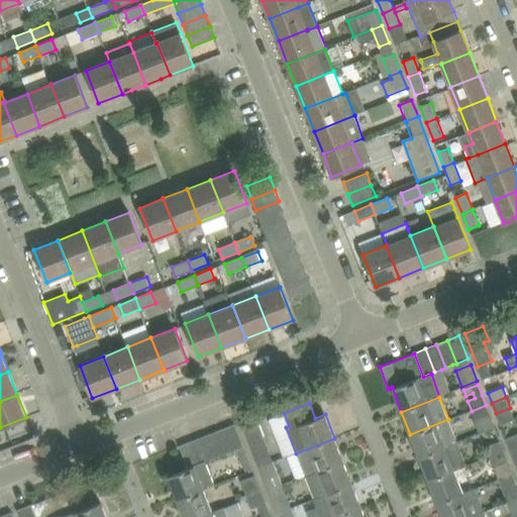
[(490,415),(486,405),(472,411),(476,421),(490,415)]
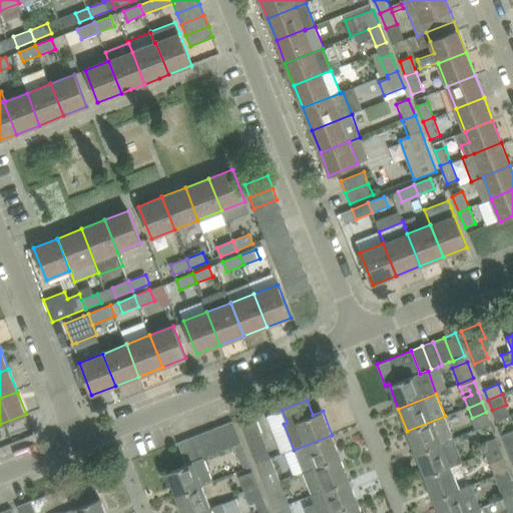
[(250,413),(238,418),(246,437),(251,451),(267,445),(261,431),(253,413),(250,413)]
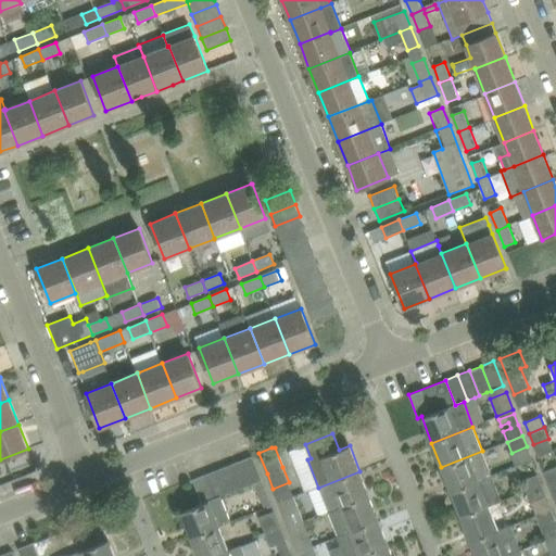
[(451,492),(491,476),(490,472),(491,472),(482,451),(441,467),(451,492)]
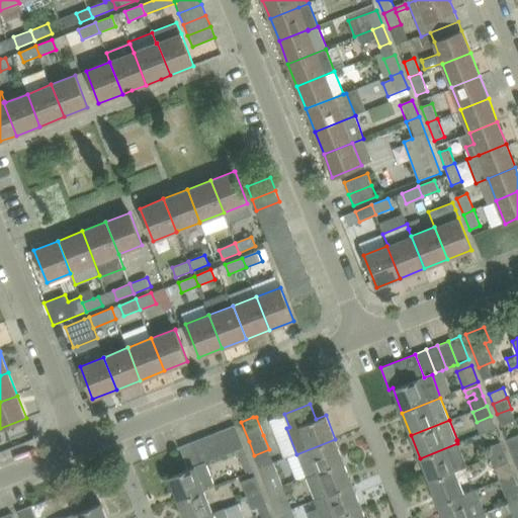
[(244,447),(235,424),(225,429),(233,451),(244,447)]
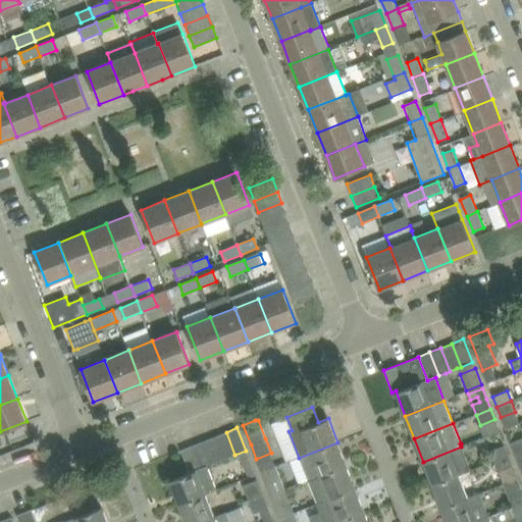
[(235,455),(226,432),(215,436),(223,460),(235,455)]
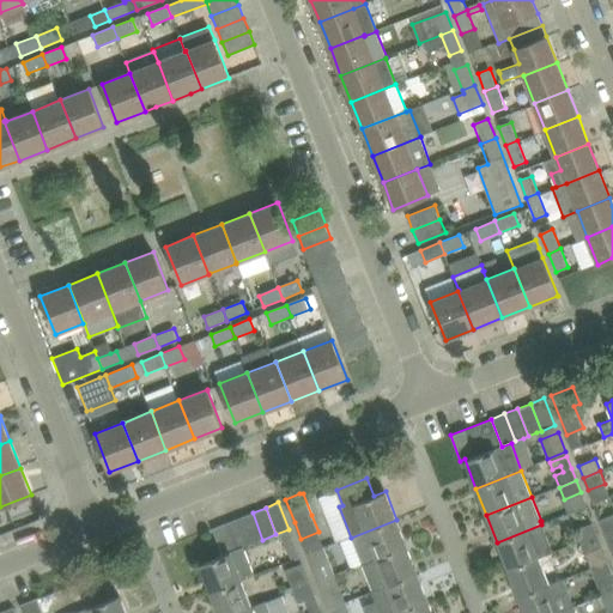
[(262,540),(253,513),(240,517),(250,545),(262,540)]
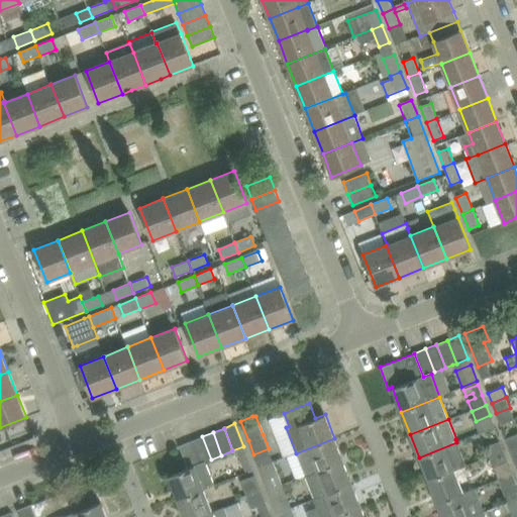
[(516,433),(505,438),(509,448),(516,445),(516,433)]
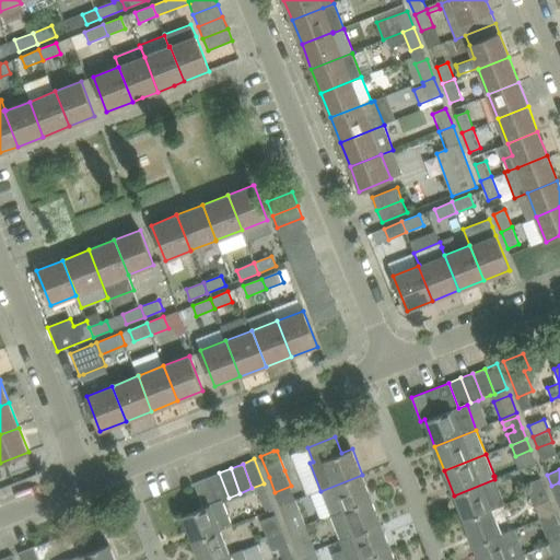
[(229,498),(219,473),(207,478),(217,502),(223,500),(229,498)]
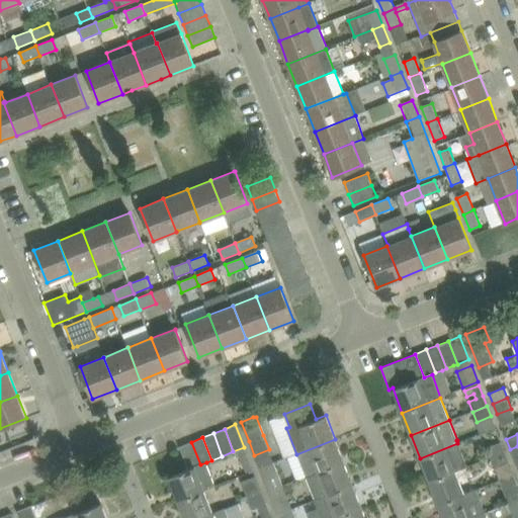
[(306,477),(344,461),(335,439),(296,454),(306,477)]
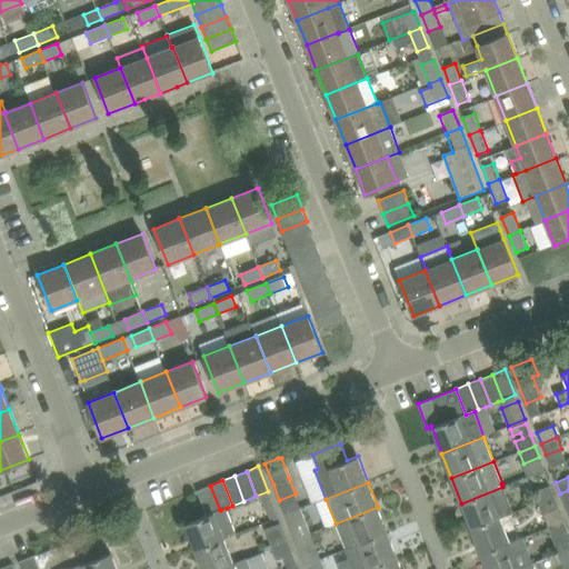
[(237,533),(227,508),(220,510),(210,486),(197,490),(207,515),(186,522),(196,550),(225,539),(237,533)]
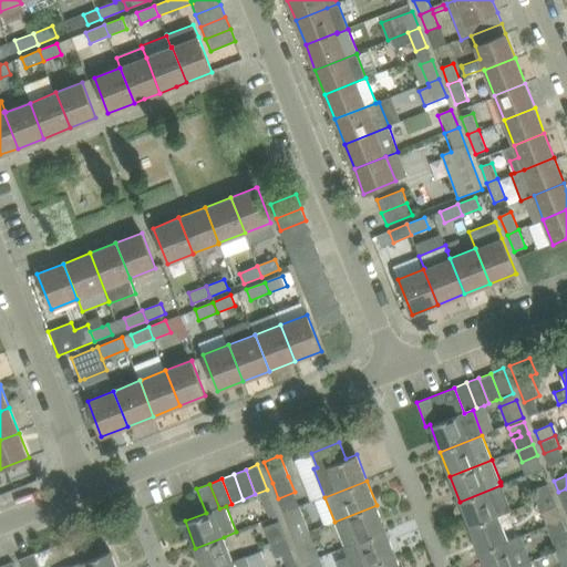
[(548,484),(533,490),(536,501),(553,494),(548,484)]
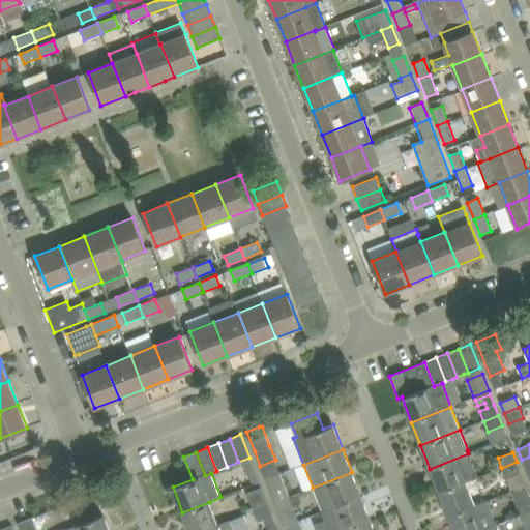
[(477,477),(468,453),(430,469),(439,493),(466,482),(477,477)]
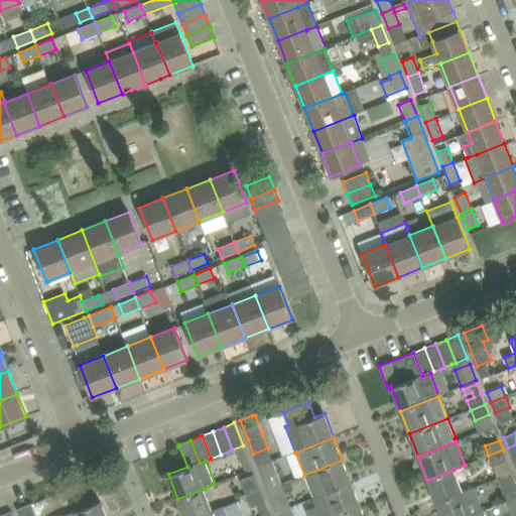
[(507,461),(503,449),(488,456),(492,466),(507,461)]
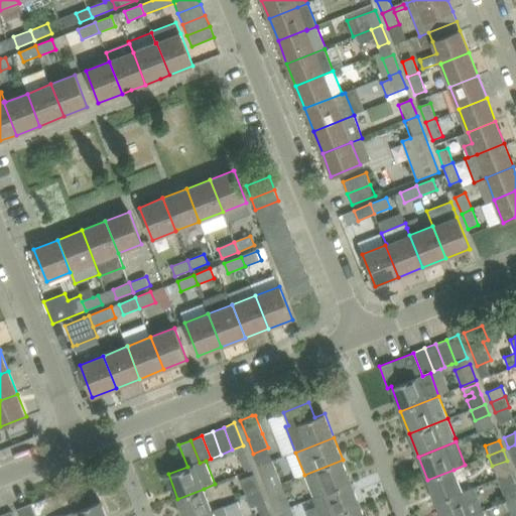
[(352,483),(343,460),(304,475),(313,498),(352,483)]
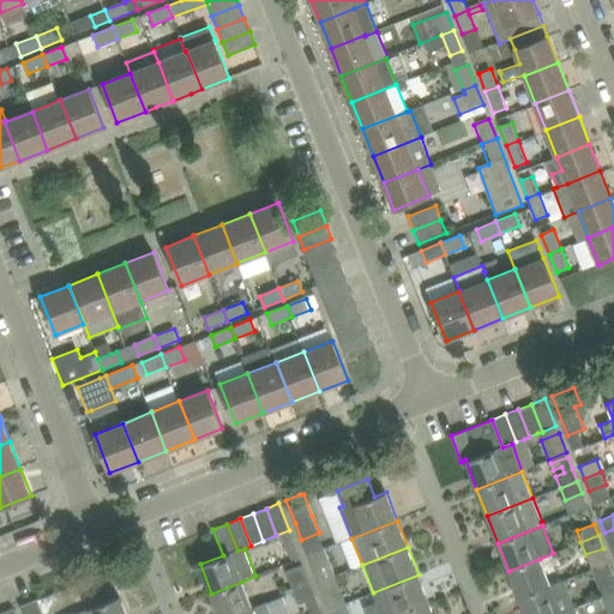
[(335,576),(330,565),(325,549),(307,555),(318,583),(335,576)]
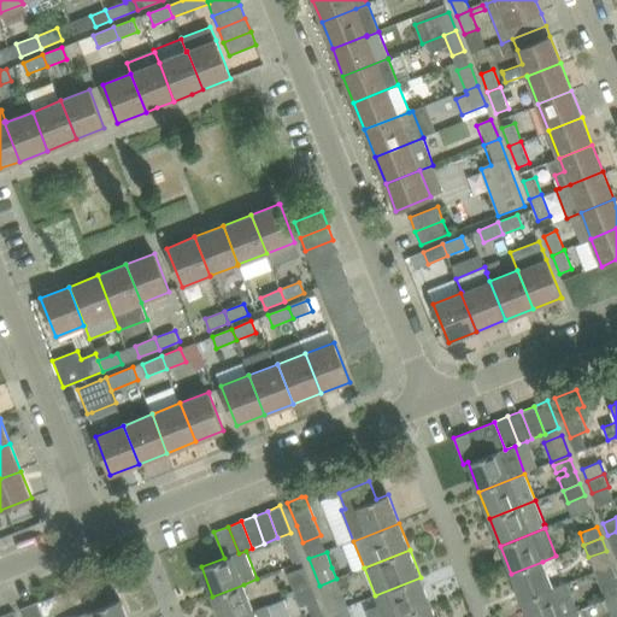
[(553,588),(542,562),(511,574),(522,600),(553,588)]
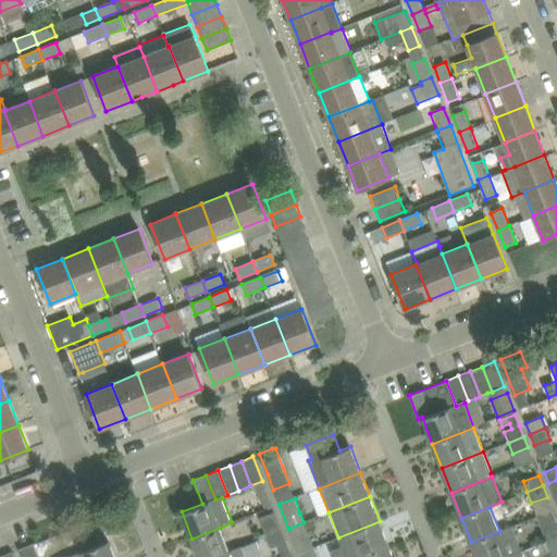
[(556,536),(556,522),(553,510),(536,517),(543,531),(546,541),(556,536)]
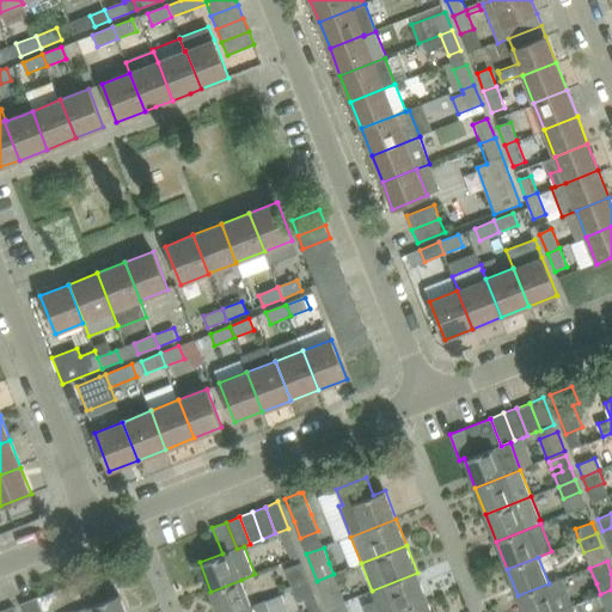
[(310,583),(305,571),(301,563),(286,570),(293,591),(310,583)]
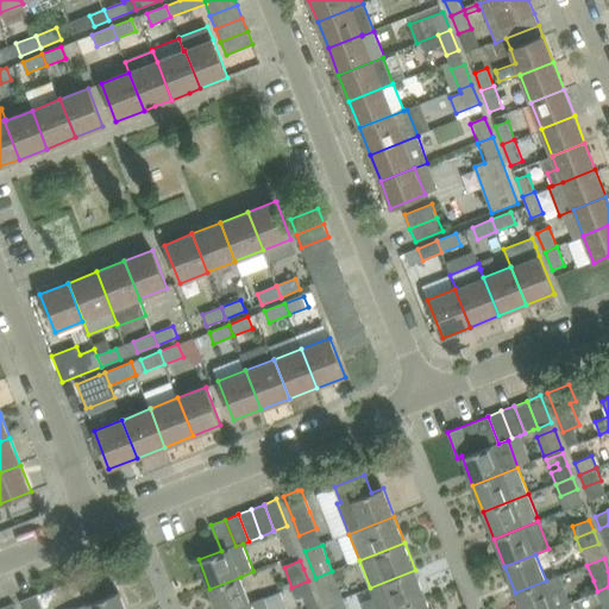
[(394,608),(426,597),(415,570),(370,588),(378,608),(394,608)]
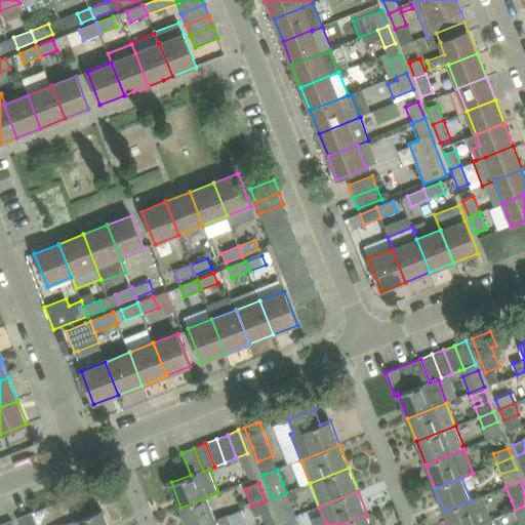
[(295,516),(290,502),(286,492),(272,498),(281,522),(295,516)]
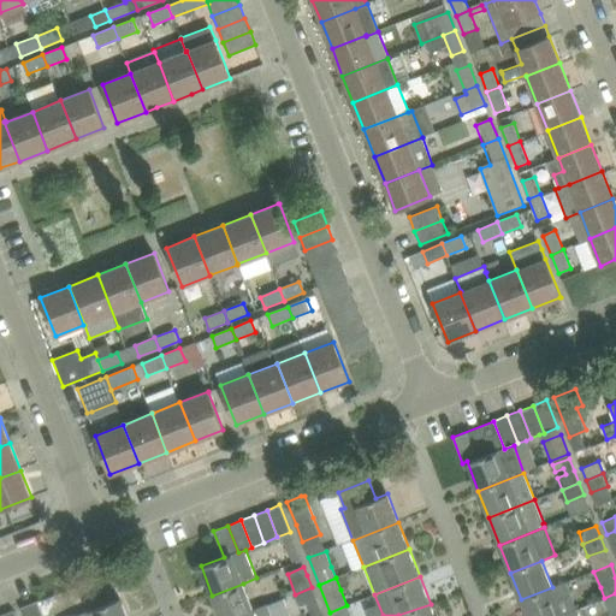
[(557,602),(572,596),(567,582),(552,587),(521,599),(527,615),(558,615),(563,615),(557,602)]
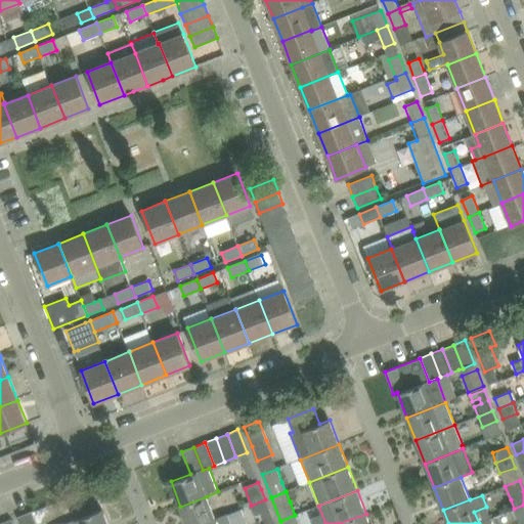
[(204,523),(216,520),(207,496),(180,507),(186,523),(204,523)]
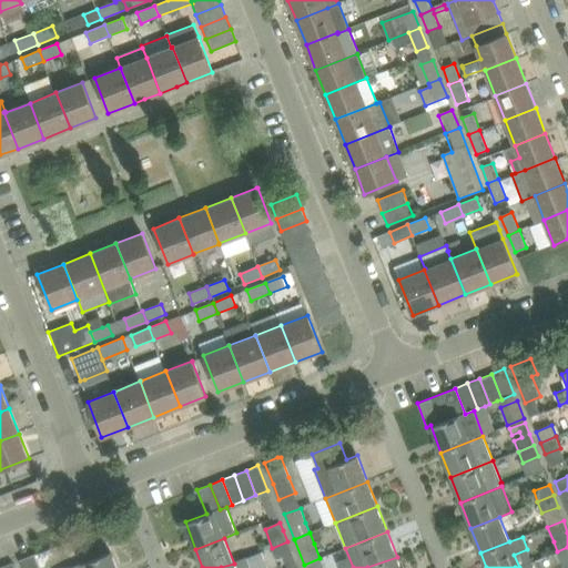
[(287,541),(272,548),(276,558),(284,556),(292,553),(287,541)]
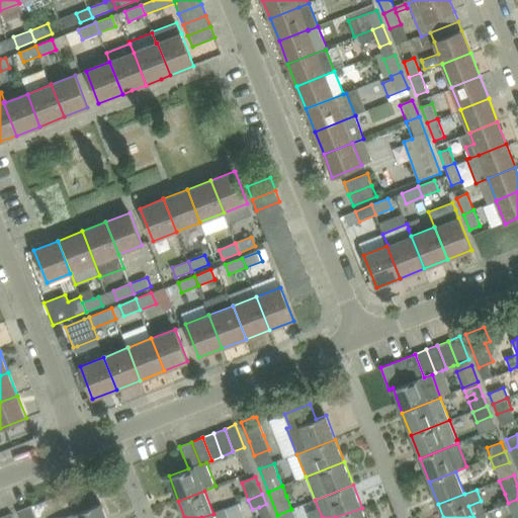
[(517,511),(517,499),(508,503),(512,513),(517,511)]
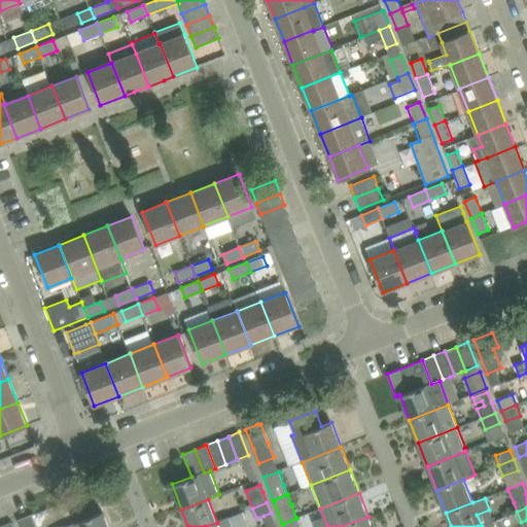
[(65,526),(109,526),(103,512),(65,526)]
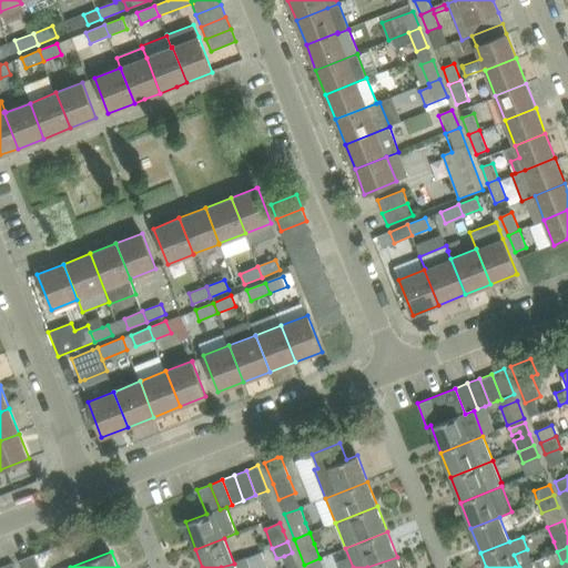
[(41,567),(36,553),(19,559),(21,567),(41,567)]
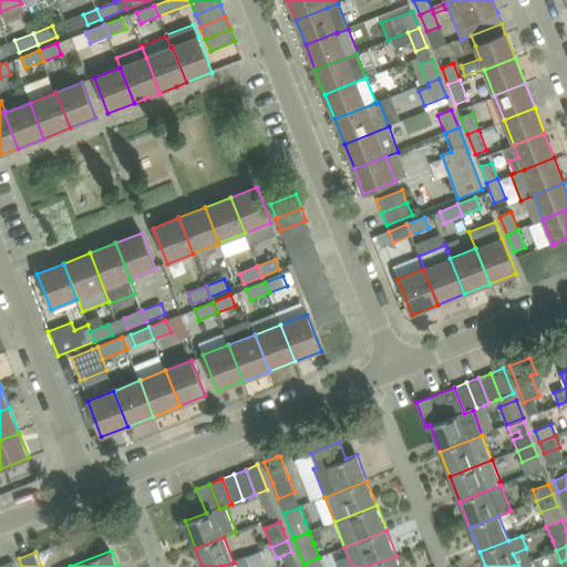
[(400,566),(397,556),(367,566),(400,566)]
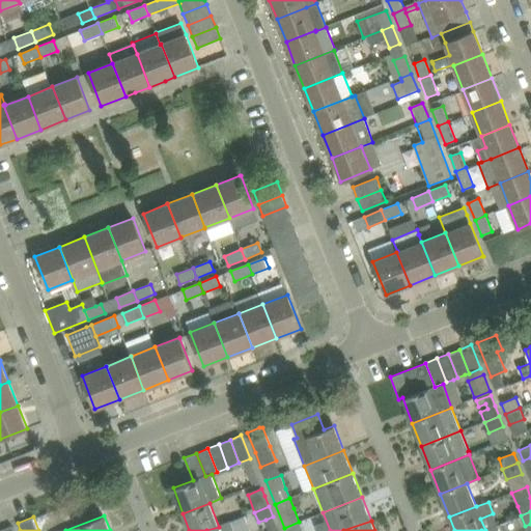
[(234,530),(231,522),(219,527),(206,530),(234,530)]
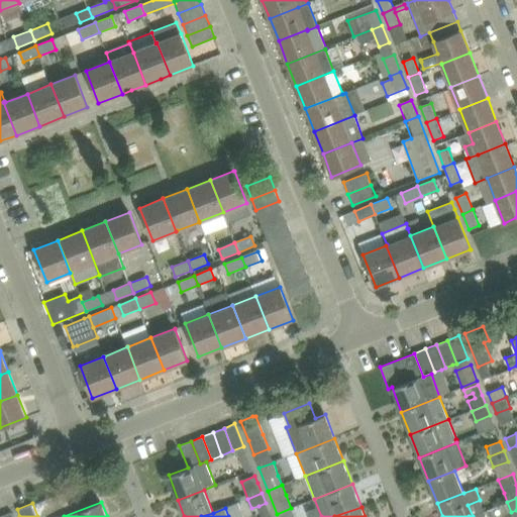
[(278,516),(294,516),(291,508),(277,514),(278,516)]
